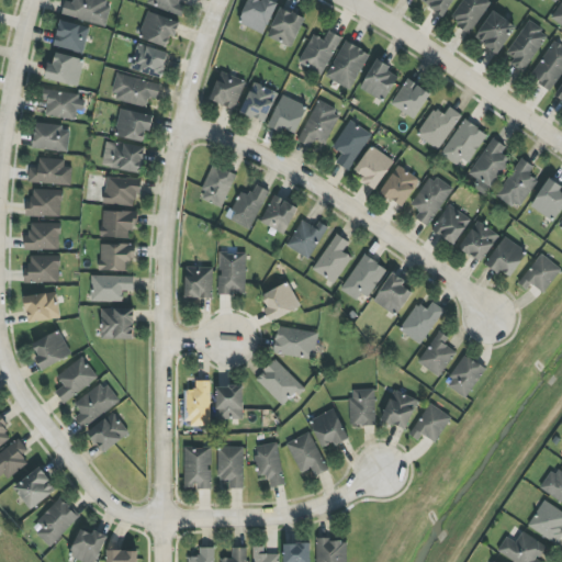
[(105,25),(110,0),(108,0),(75,0),(74,3),(65,1),(62,17),(105,25)]
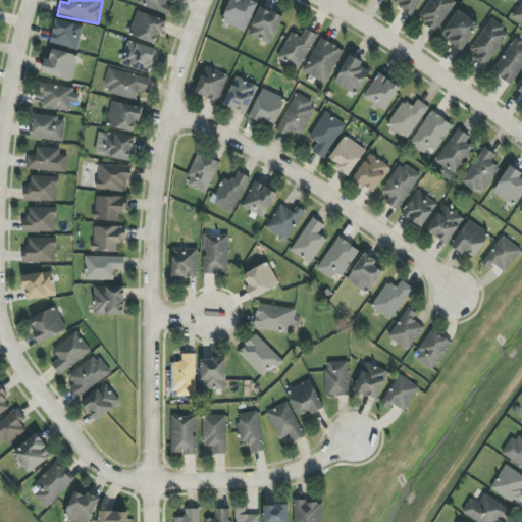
[(138,0),(137,3),(165,14),(170,0),(138,0)]
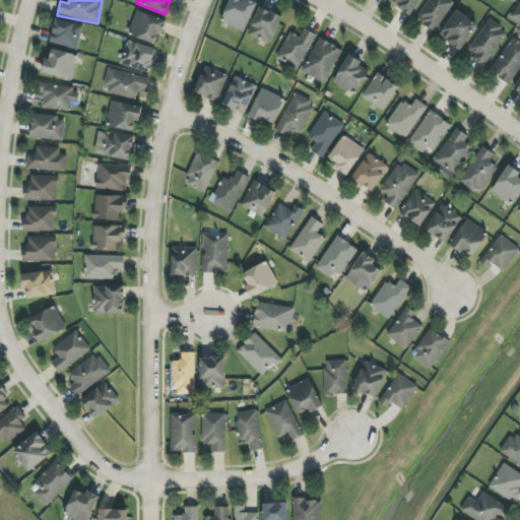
[(245,31),(257,3),(250,0),(242,0),(242,1),(240,0),(230,0),(221,21),(245,31)]
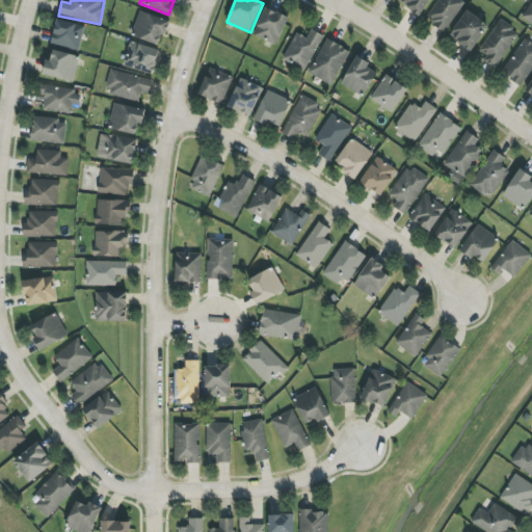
[(430,0),(398,0),(398,1),(421,16),(430,0)]
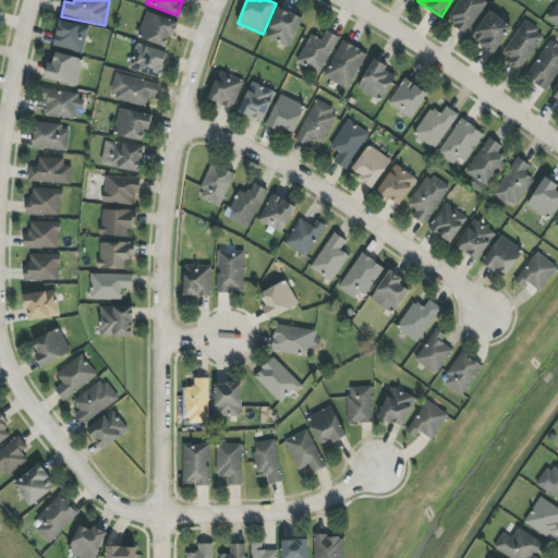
[(487,2),(483,0),(459,0),(447,20),(466,33),(487,2)]
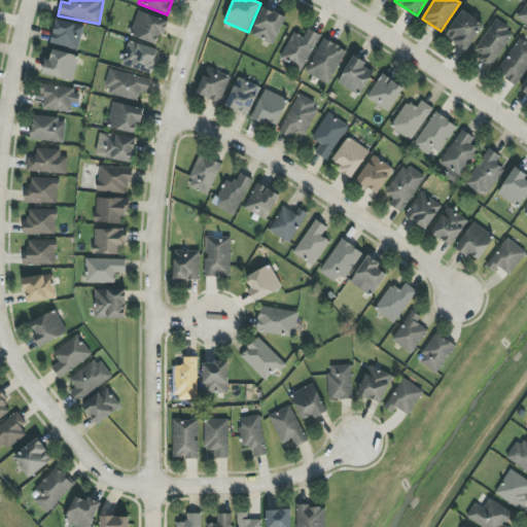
[(526,1),(517,16),(526,24),(526,1)]
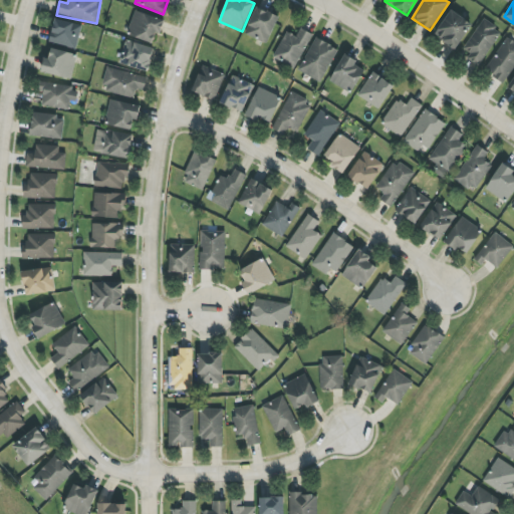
[(267,44),(280,17),(257,7),(244,33),(267,44)]
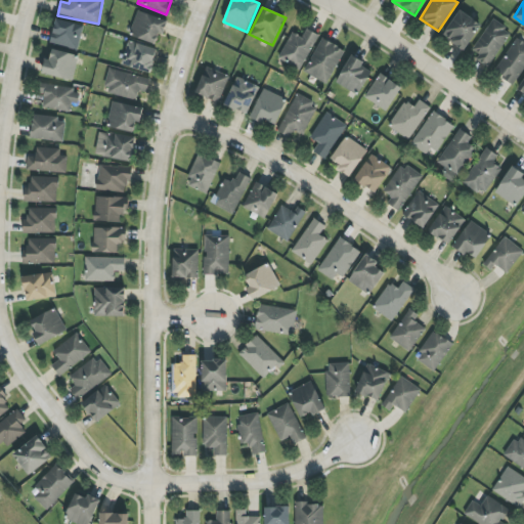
[(465,51),(482,26),(461,10),(442,35),(465,51)]
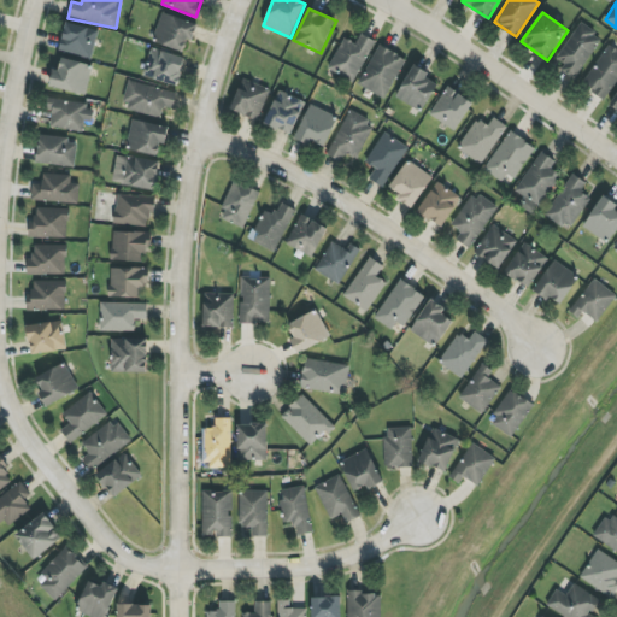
[(195,23),(162,13),(153,43),(187,53),(195,23)]
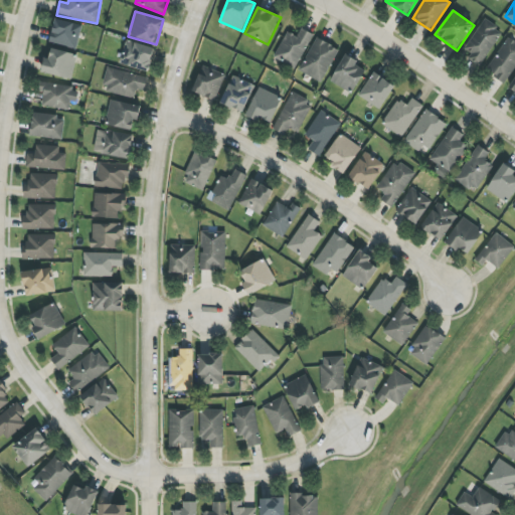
[(76,49),(82,25),(55,19),(49,43),(76,49)]
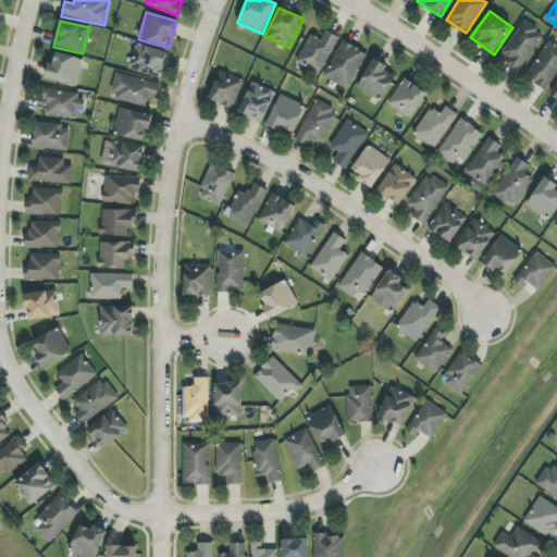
[(509,58),(506,65),(521,73),(542,33),(521,22),(504,54),(509,58)]
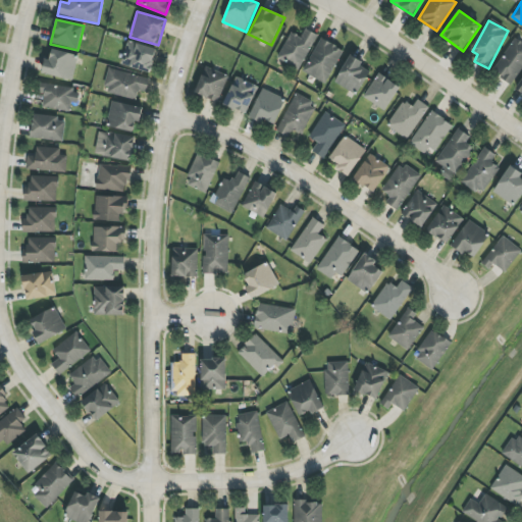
[(318,36),(306,29),(301,38),(292,32),(276,58),(299,70),(318,36)]
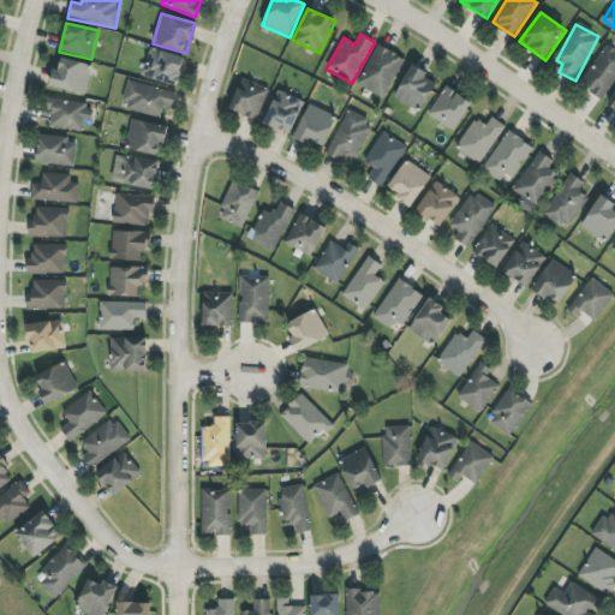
[(357,84),(382,99),(405,60),(378,45),(357,84)]
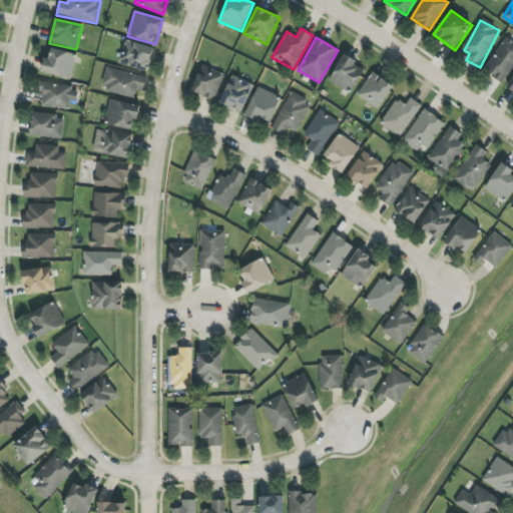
[(503,83),(512,67),(512,41),(506,37),(484,70),(503,83)]
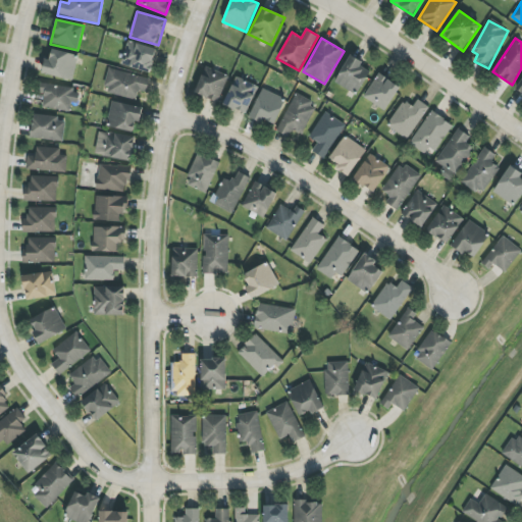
[(122,65),(151,72),(156,48),(126,42),(122,65)]
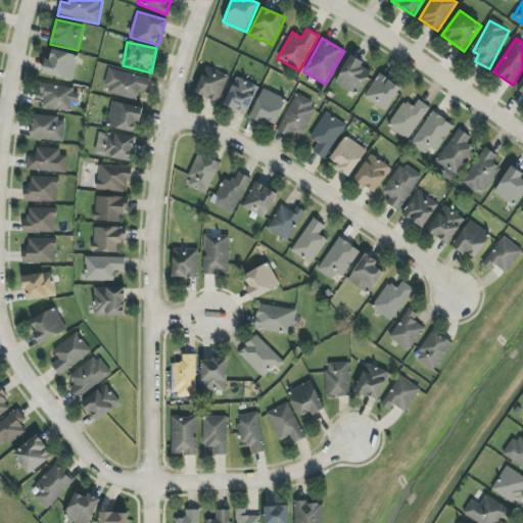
[(79,55),(52,49),(50,60),(45,59),(42,74),(73,81),(79,55)]
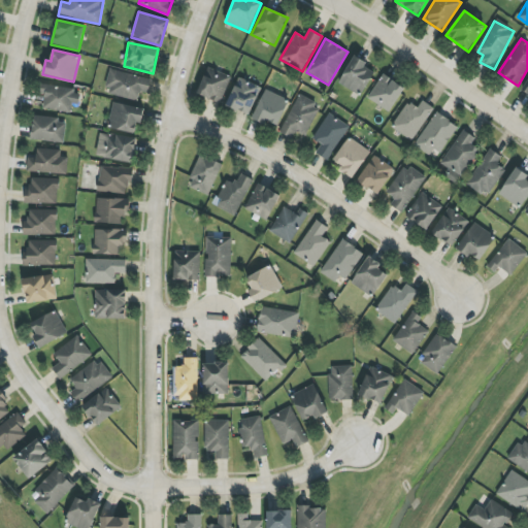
[(374,73),(366,68),(368,63),(354,56),(338,84),(362,96),(374,73)]
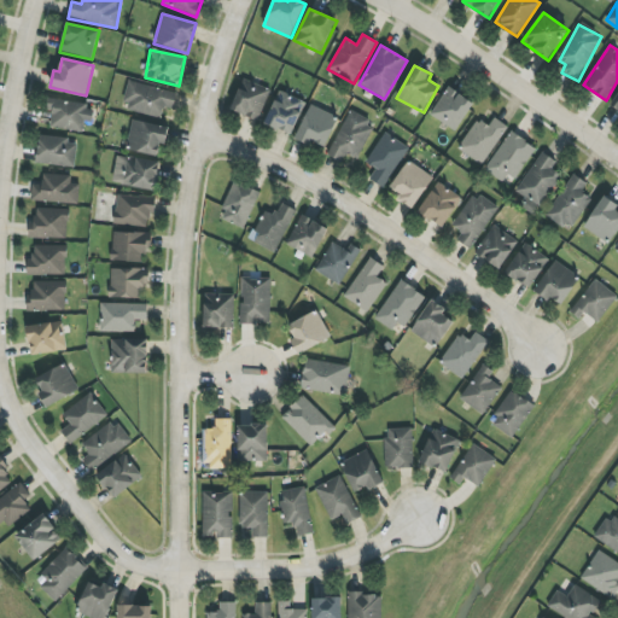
[(257,121),(270,91),(244,79),(231,110),(257,121)]
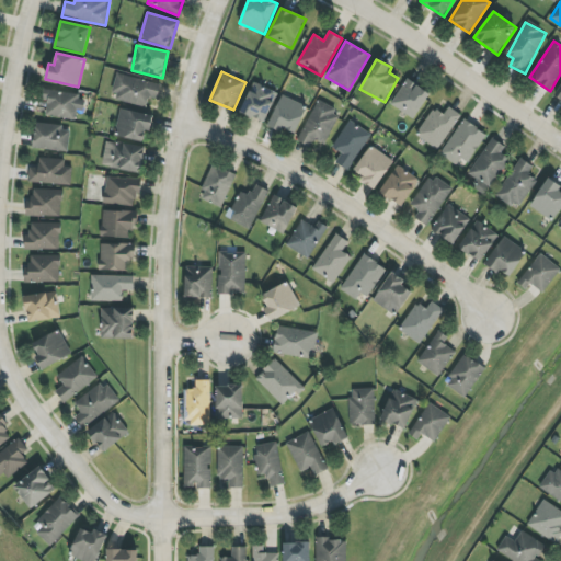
[(111,96),(147,107),(149,96),(157,99),(161,86),(117,73),(111,96)]
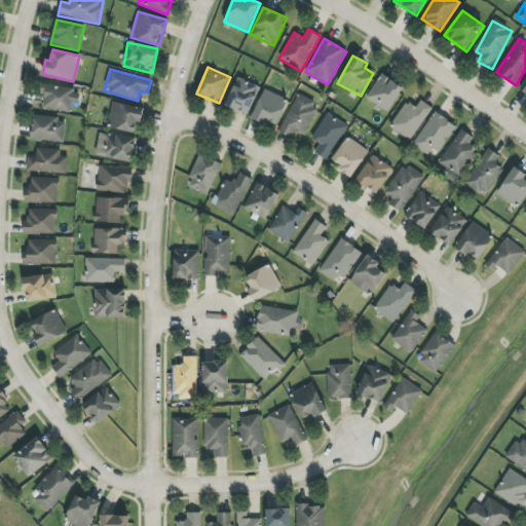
[(404,88),(382,74),(366,97),(387,112),(404,88)]
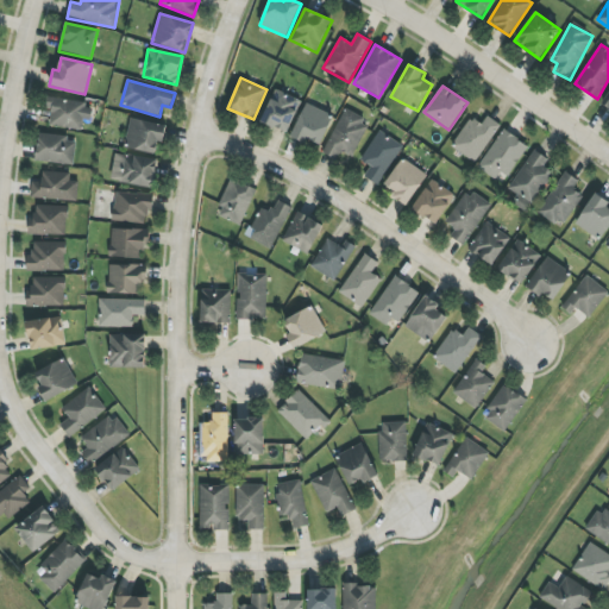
[(289,133),(300,99),(274,90),(263,125),(289,133)]
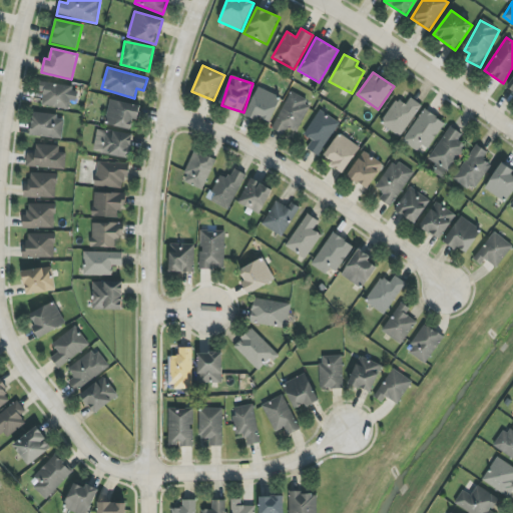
[(76,102),(79,88),(38,82),(37,91),(43,92),(41,105),(68,110),(70,101),(76,102)]
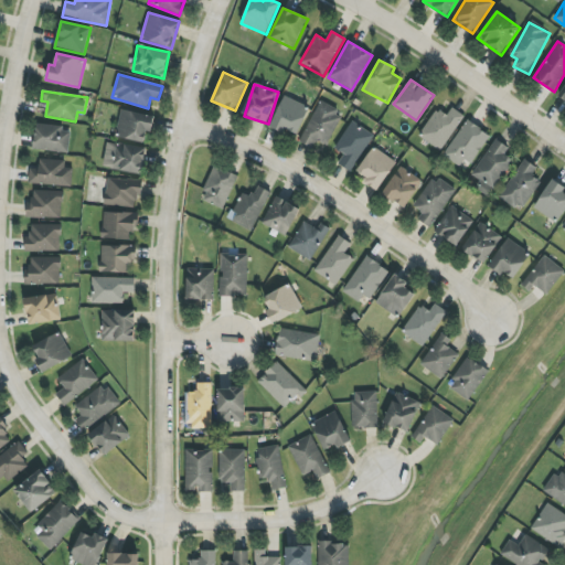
[(272,127),(298,136),(308,106),(281,97),(272,127)]
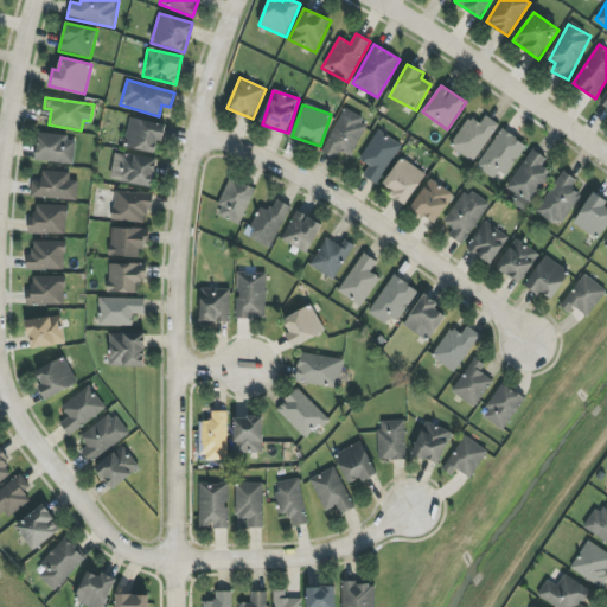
[(336,159),(339,152),(353,157),(368,119),(340,108),(324,154),(336,159)]
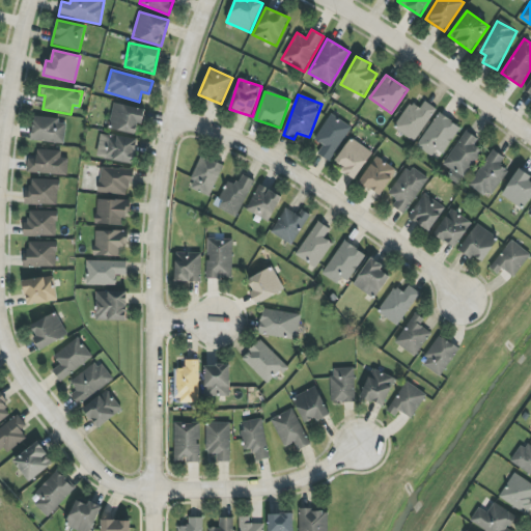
[(420,109),(411,103),(393,128),(414,142),(437,109),(425,101),(420,109)]
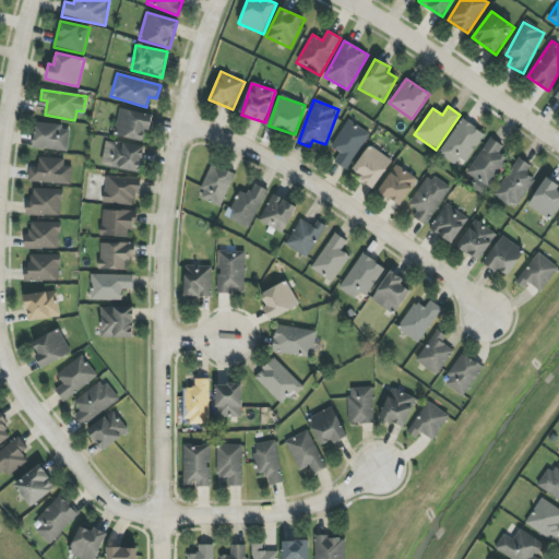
[(152,115),(120,108),(114,135),(146,142),(152,115)]
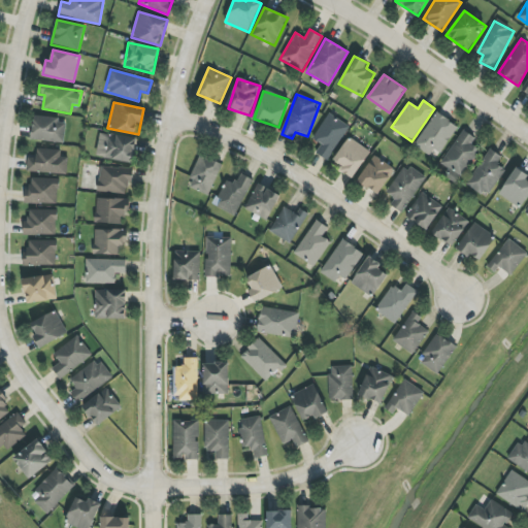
[(457,125),(434,112),(416,145),(439,158),(457,125)]
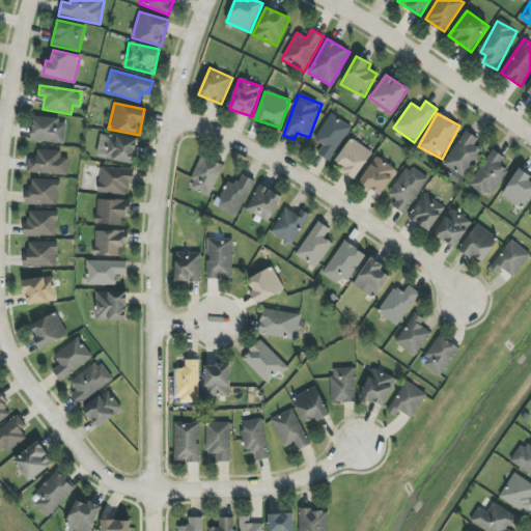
[(330,162),(351,127),(330,114),(314,140),(323,144),(317,155),(330,162)]
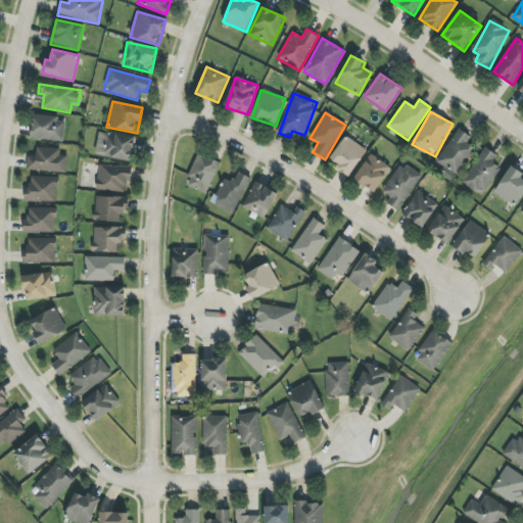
[(33,116),(32,139),(63,141),(64,117),(33,116)]
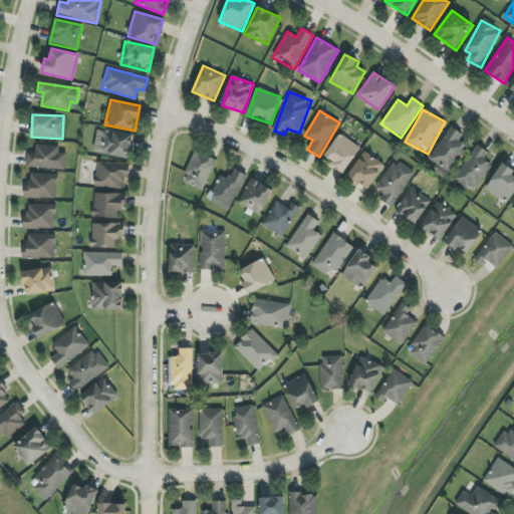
[(437,166),(433,171),(444,179),(468,147),(459,140),(463,136),(452,126),(428,159),(437,166)]
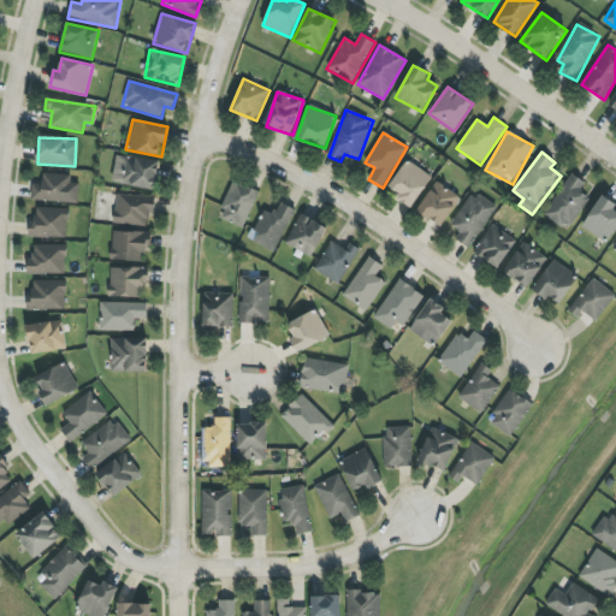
[(112,184),(157,190),(160,161),(116,155),(112,184)]
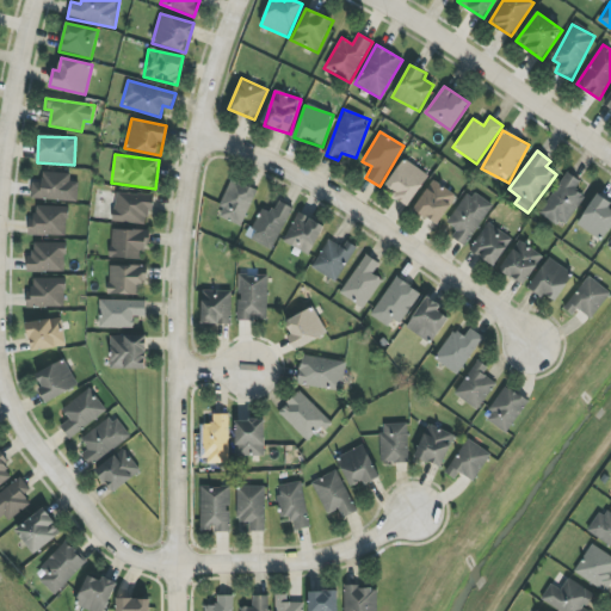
[(429,174),(402,159),(387,186),(396,192),(394,198),(409,208),(429,174)]
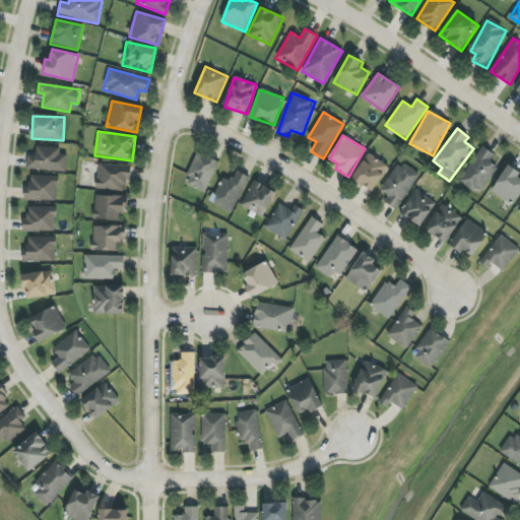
[(498,168),(491,163),(496,155),(481,146),(459,181),(480,195),(498,168)]
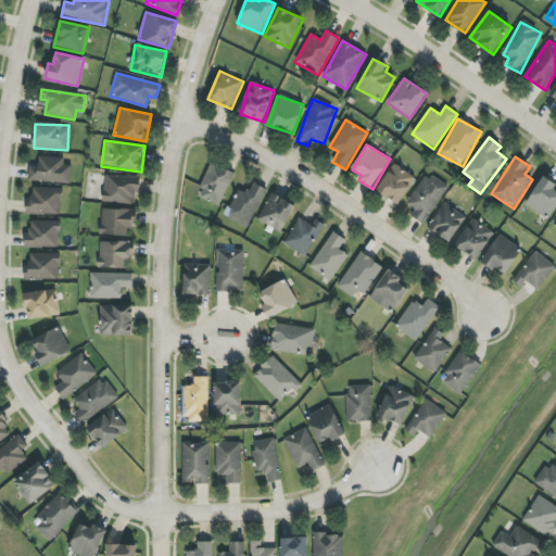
[(28,182),(71,182),(71,165),(64,165),(64,158),(38,158),(38,165),(29,165),(28,182)]
